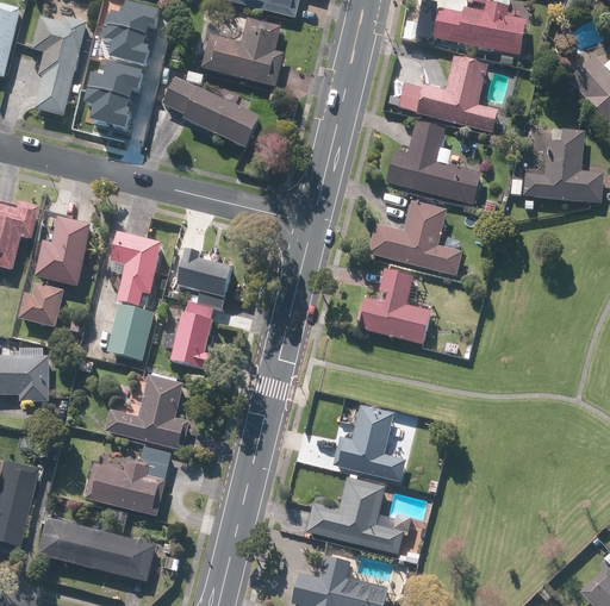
[(157,4),(141,0),(120,0),(119,7),(110,5),(105,22),(145,31),(147,22),(153,23),(157,4)]
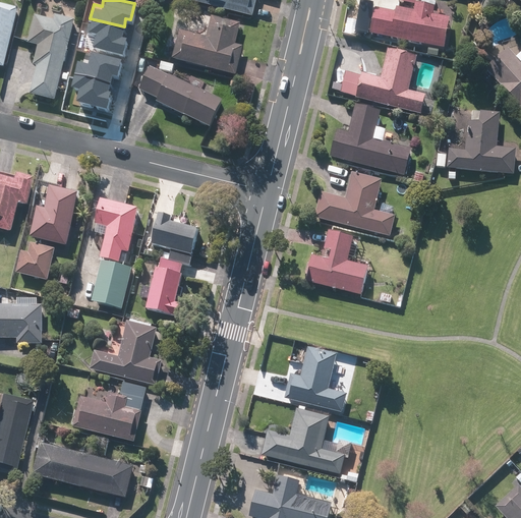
[(195,37),(201,11),(159,0),(152,25),(195,37)]
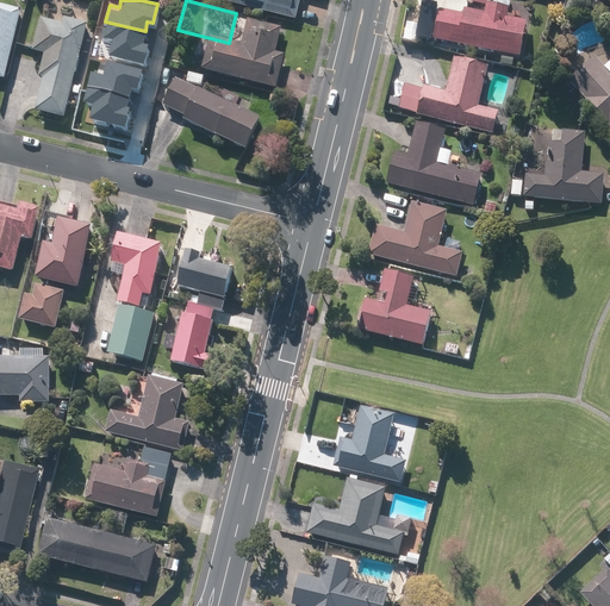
[(238,0),(294,14),(297,0),(238,0)]
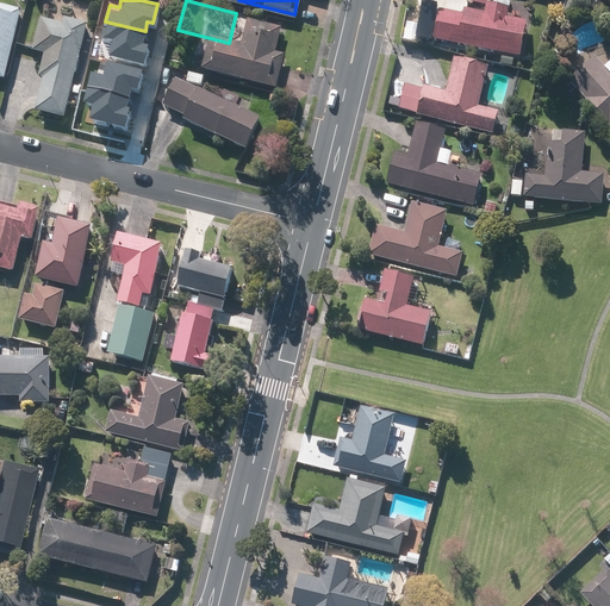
[(523,19),(508,17),(509,7),(485,4),(486,0),(466,0),(465,10),(437,6),(431,41),(518,55),(523,19)]
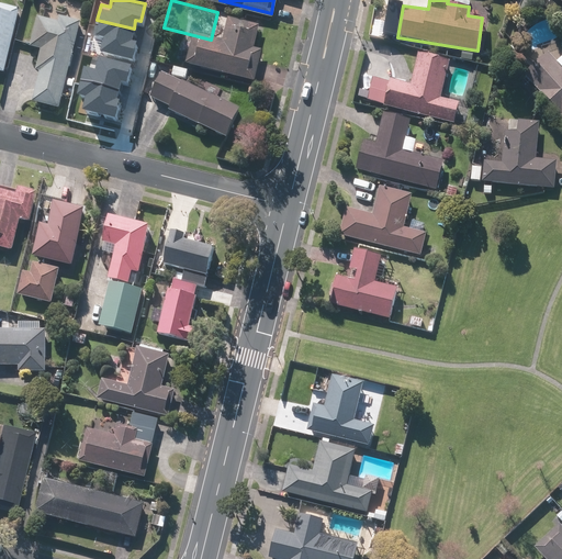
[(0,2),(0,70),(4,71),(19,7),(0,2)]
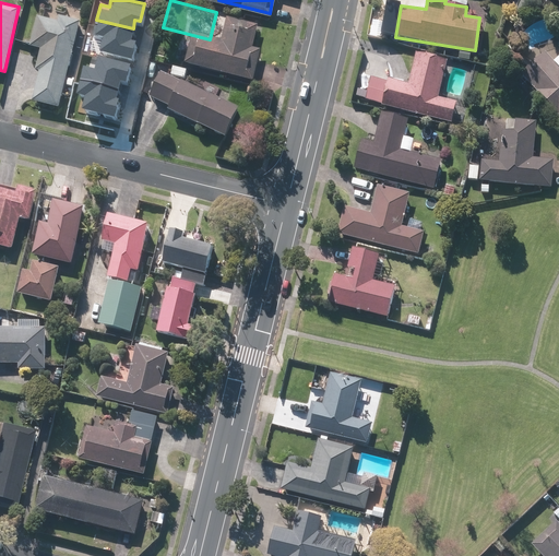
[(78,20),(58,15),(57,21),(35,16),(28,47),(36,48),(32,69),(38,71),(31,103),(59,109),(78,20)]
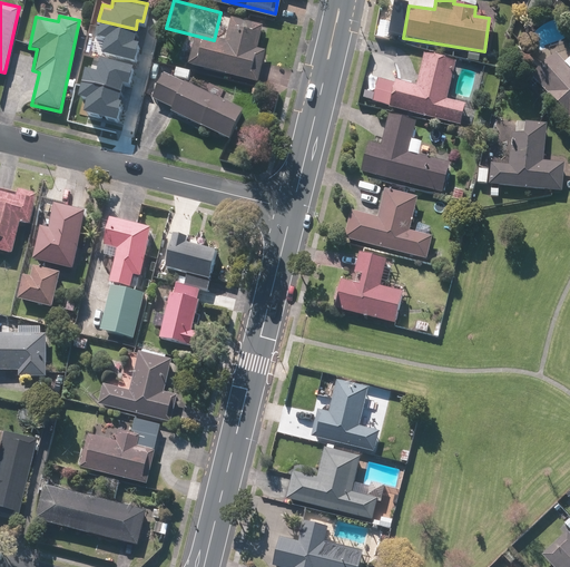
[(279,57),(287,29),(239,17),(233,45),(279,57)]
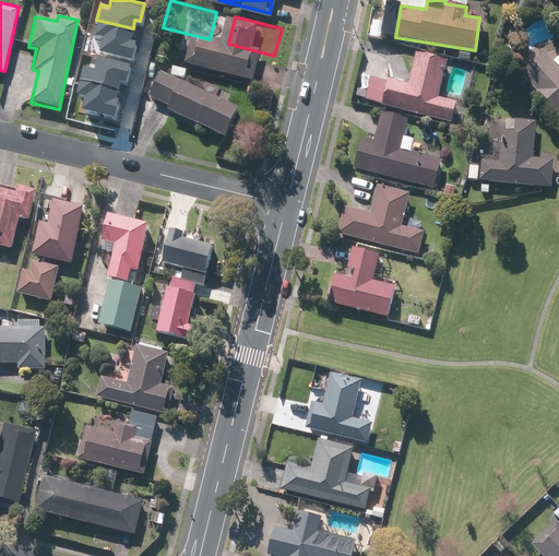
[(102,36),(99,47),(131,56),(135,38),(131,37),(133,28),(96,20),(93,34),(102,36)]
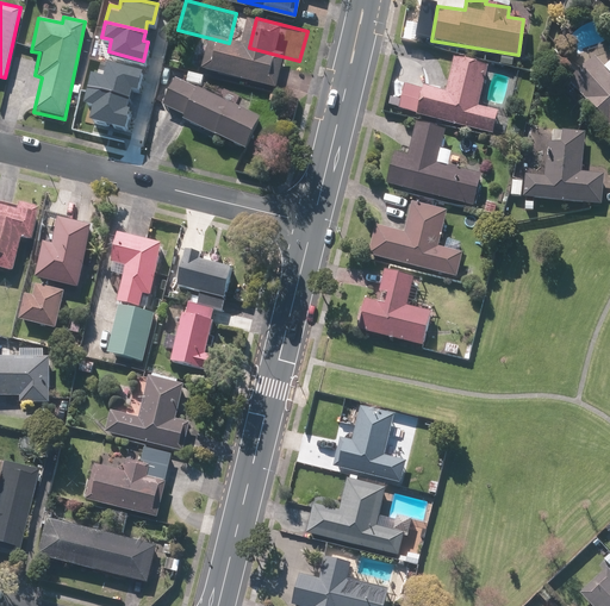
[(221,79),(228,49),(176,36),(169,66),(221,79)]
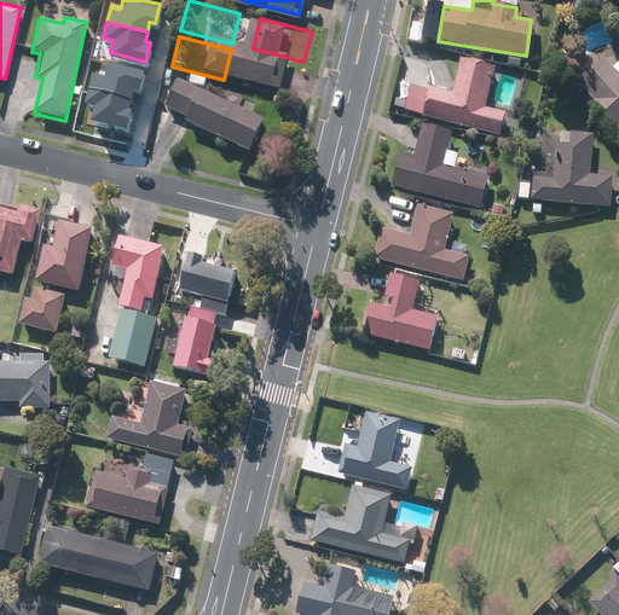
[(295,98),(304,68),(252,54),(244,85),(295,98)]
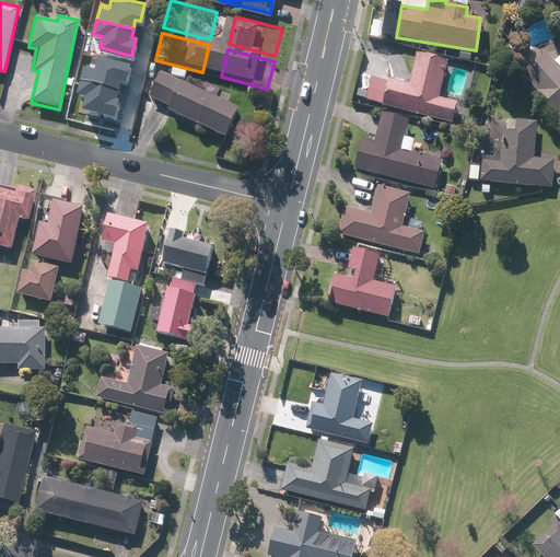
[(559,54),(552,61),(544,51),(520,74),(559,117),(559,54)]
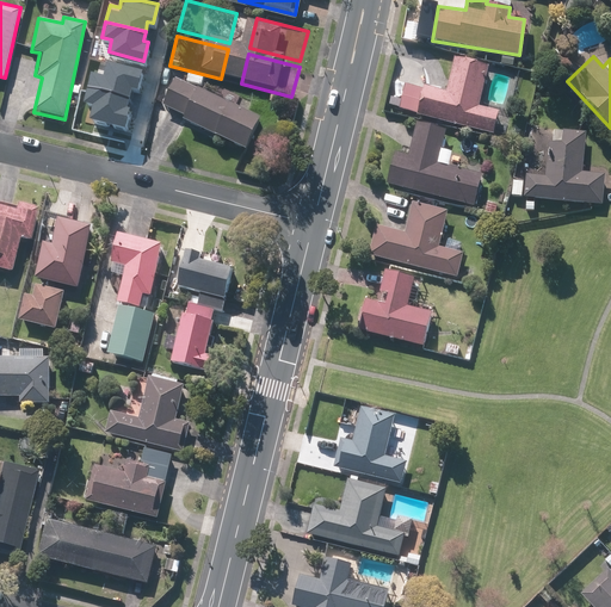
[(498,110),(477,104),(486,66),(452,57),(445,92),(403,82),(396,111),(492,132),(498,110)]
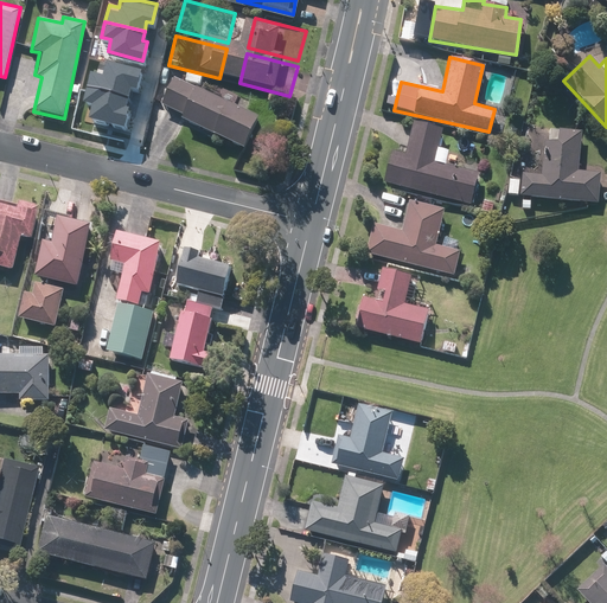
[(140,66),(106,58),(102,70),(93,68),(89,83),(128,92),(131,84),(135,85),(140,66)]
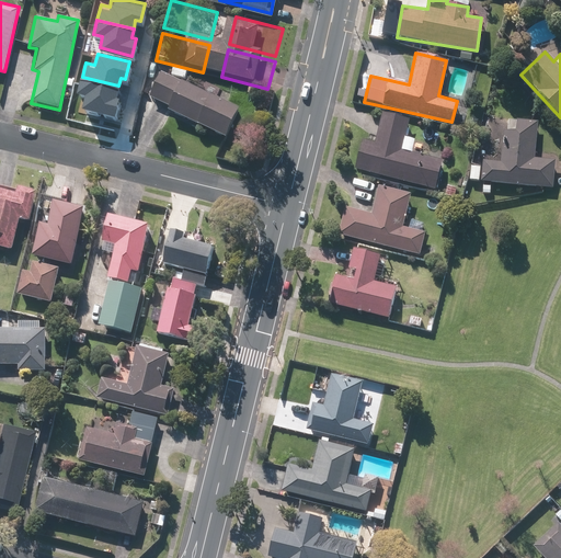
[(194,107),(202,79),(155,68),(148,95),(194,107)]
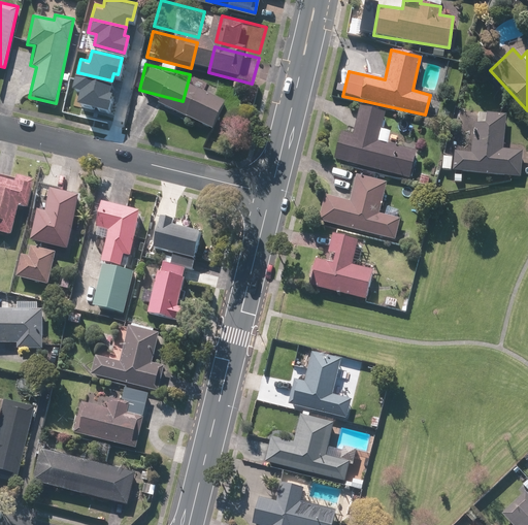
[(83,89),(79,99),(110,106),(114,90),(109,89),(111,80),(77,72),(73,87),(83,89)]
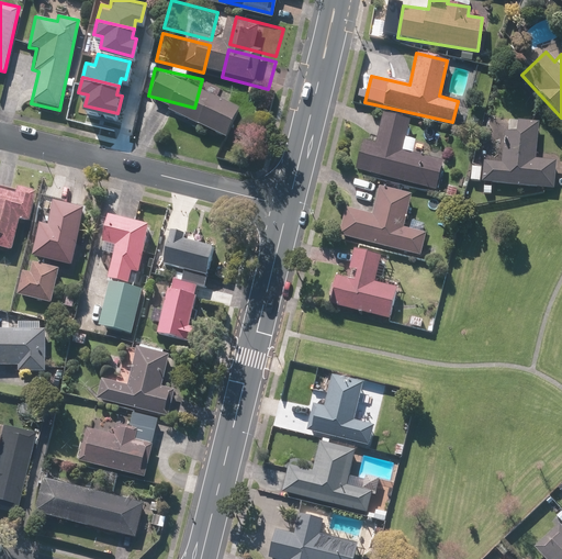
[(260,123),(267,96),(221,84),(213,111),(260,123)]
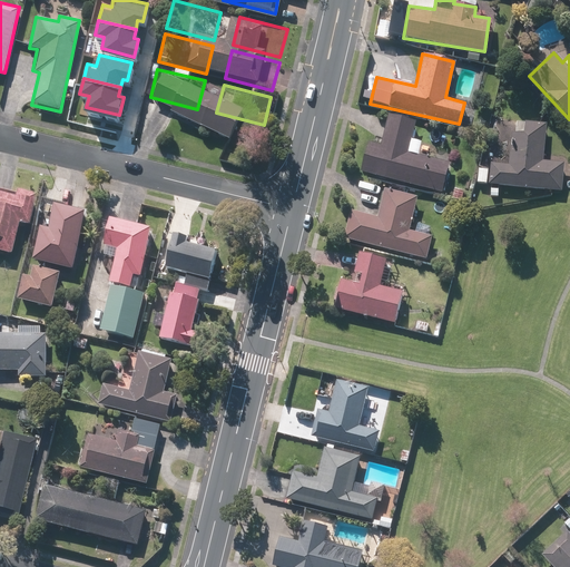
[(190,140),(197,113),(150,100),(143,128),(190,140)]
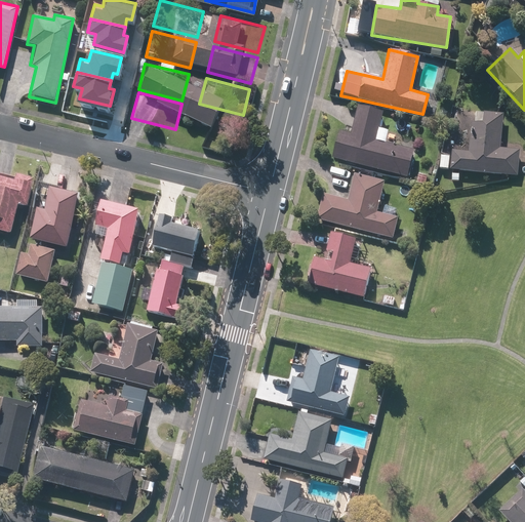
[(331,158),(345,161),(347,154),(357,157),(355,164),(406,176),(413,148),(376,138),(382,113),(357,107),(351,132),(337,129),(331,158)]
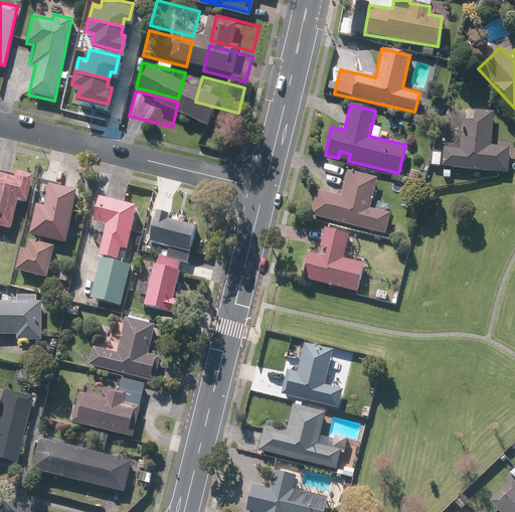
[(232,142),(238,116),(196,106),(189,131),(232,142)]
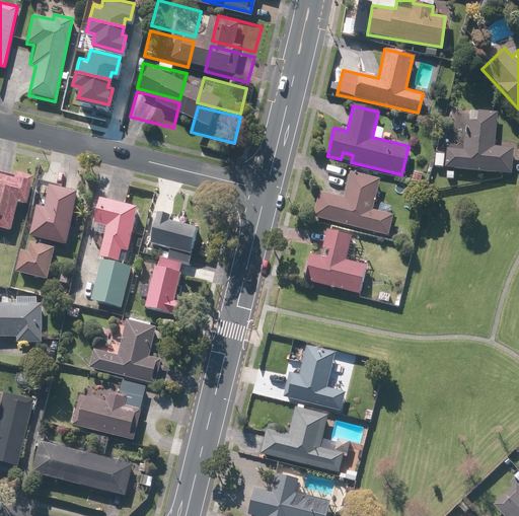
[(446,146),(445,153),(435,152),(433,166),(510,172),(512,148),(495,146),(498,111),(463,107),(460,147),(446,146)]
